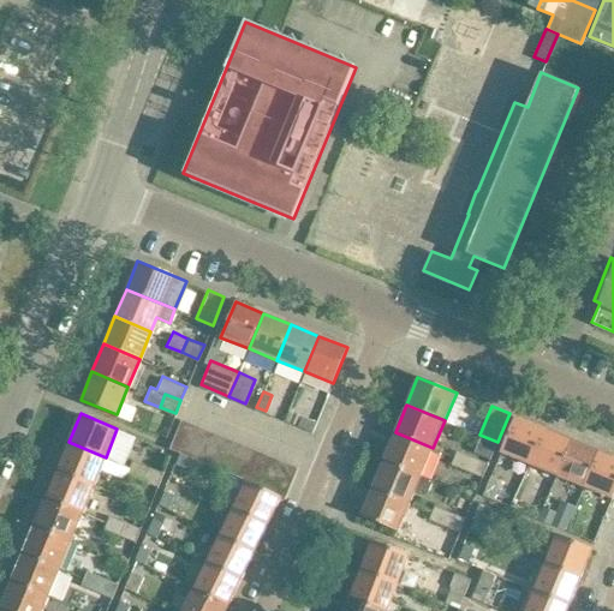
[(311,430),(315,420),(302,414),(298,424),(311,430)]
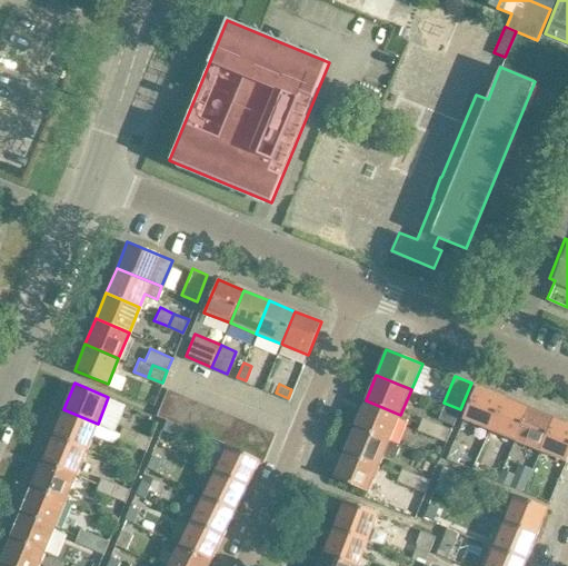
[(489,429),(502,396),(476,385),(462,418),(489,429)]
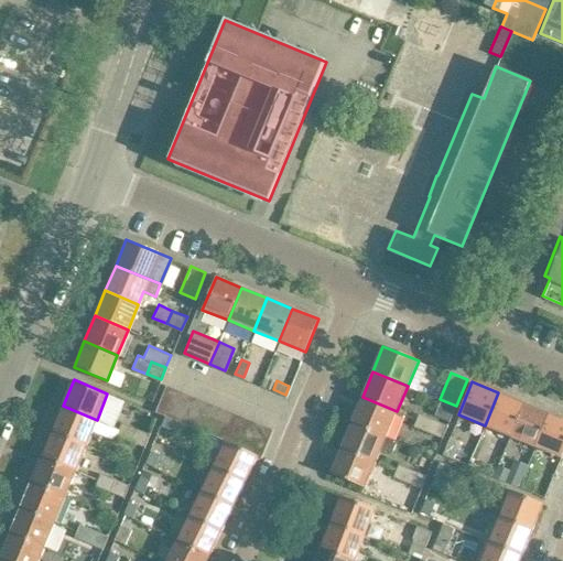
[(170,418),(181,390),(166,385),(154,412),(166,417),(170,418)]
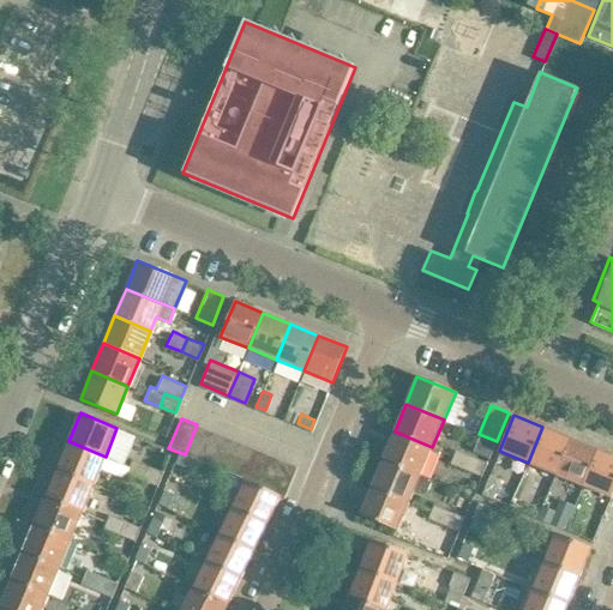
[(198,460),(211,430),(197,424),(185,454),(192,458),(198,460)]
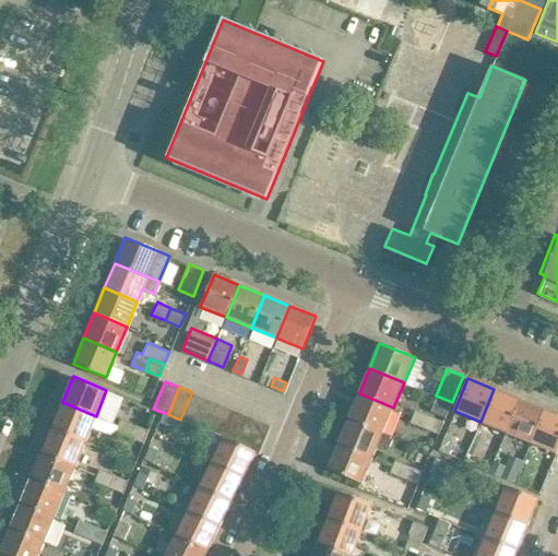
[(506,432),(519,399),(494,389),(481,422),(506,432)]
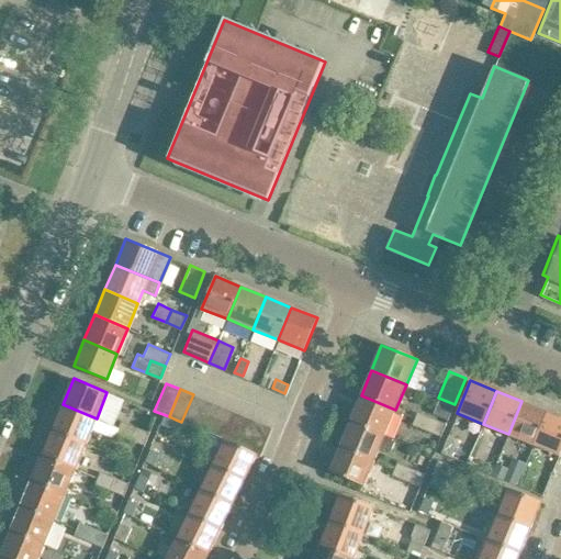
[(194,427),(206,400),(193,394),(181,422),(183,423),(194,427)]
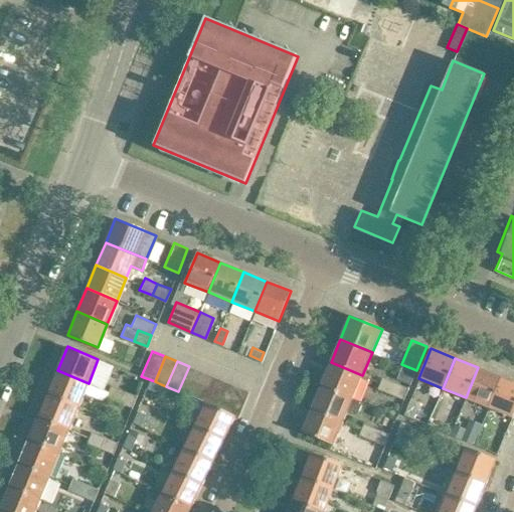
[(353,397),(362,375),(331,362),(321,385),(353,398),(353,397)]
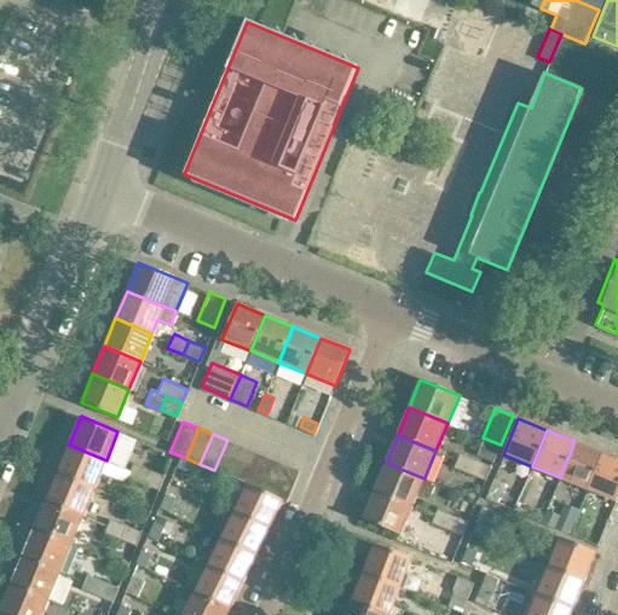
[(494,460),(501,445),(483,437),(477,453),(494,460)]
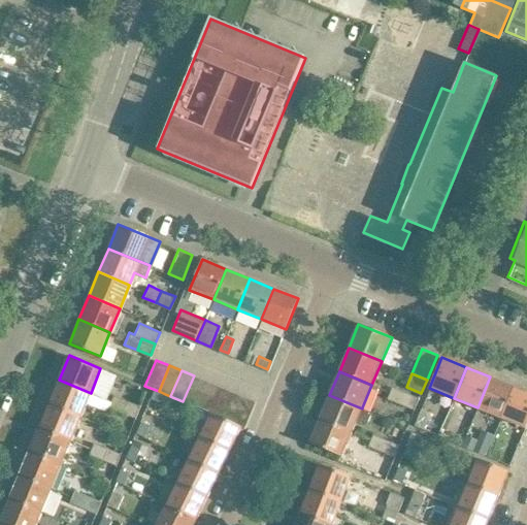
[(195,406),(205,381),(194,375),(183,401),(195,406)]
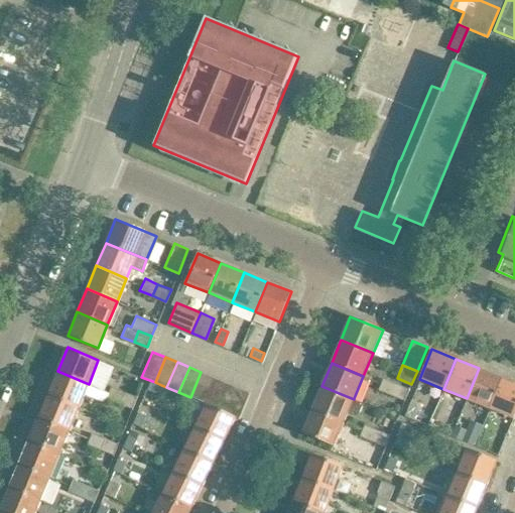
[(490,407),(502,377),(479,368),(467,398),(490,407)]
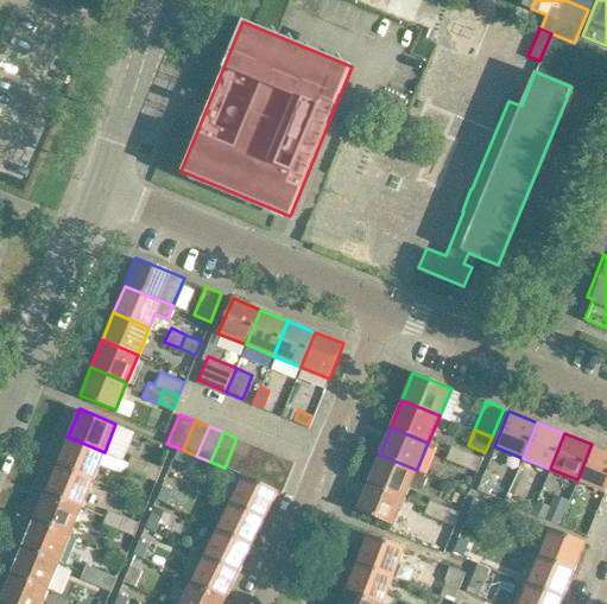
[(105,452),(68,437),(57,464),(93,479),(100,463),(124,472),(126,468),(128,462),(127,461),(105,452)]
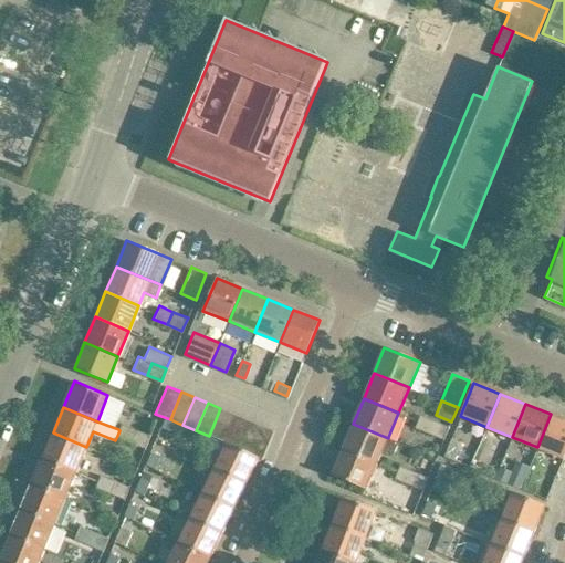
[(222,441),(233,414),(220,408),(209,436),(211,437),(222,441)]
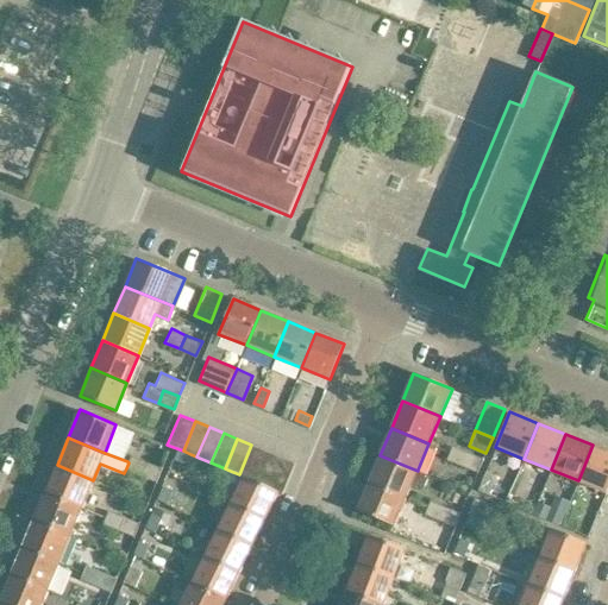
[(252,480),(265,451),(251,445),(239,474),(242,476),(252,480)]
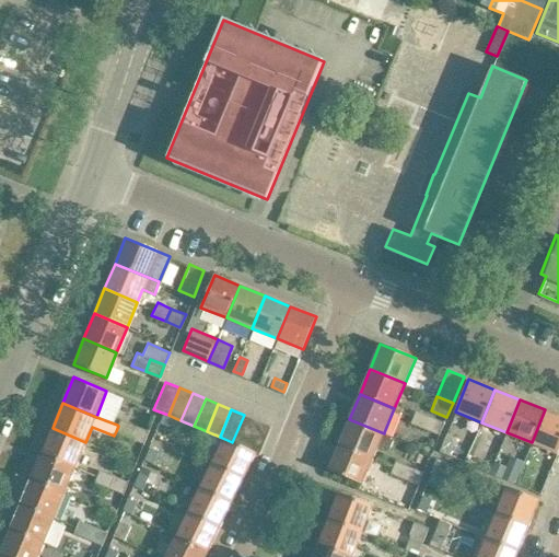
[(423,427),(429,414),(416,409),(410,421),(423,427)]
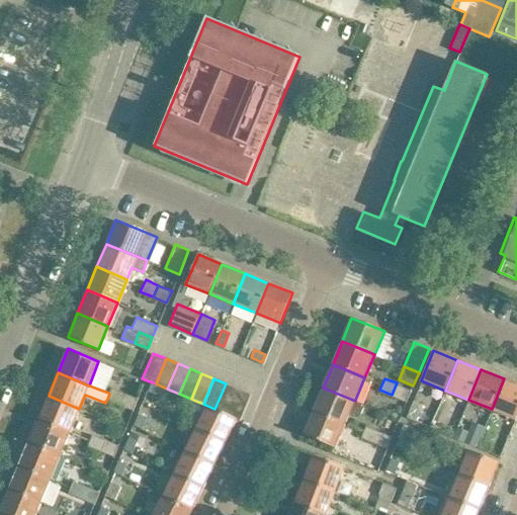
[(516,419),(516,416),(516,383),(504,378),(492,409),(516,419)]
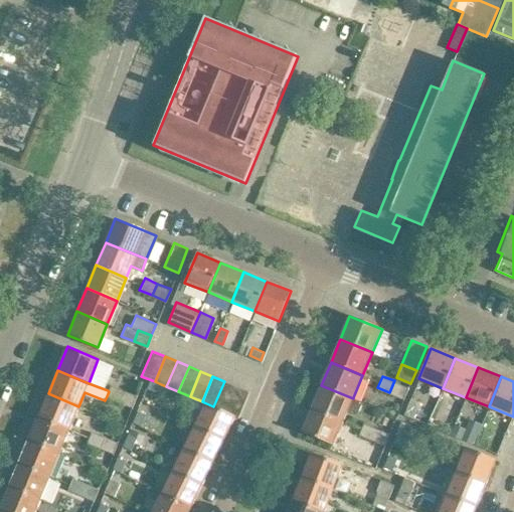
[(158,392),(161,384),(155,381),(152,380),(151,380),(147,387),(158,392)]
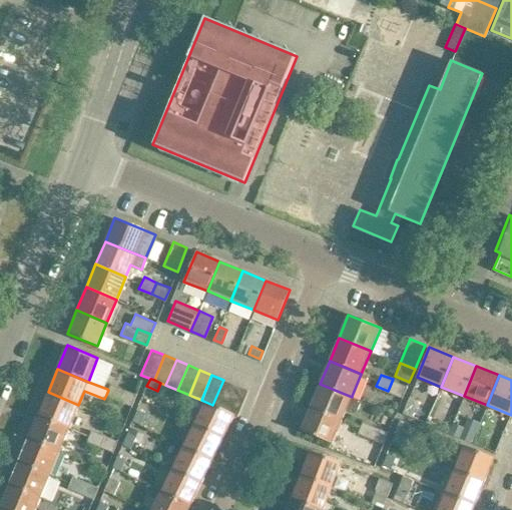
[(402,397),(407,385),(393,379),(388,391),(402,397)]
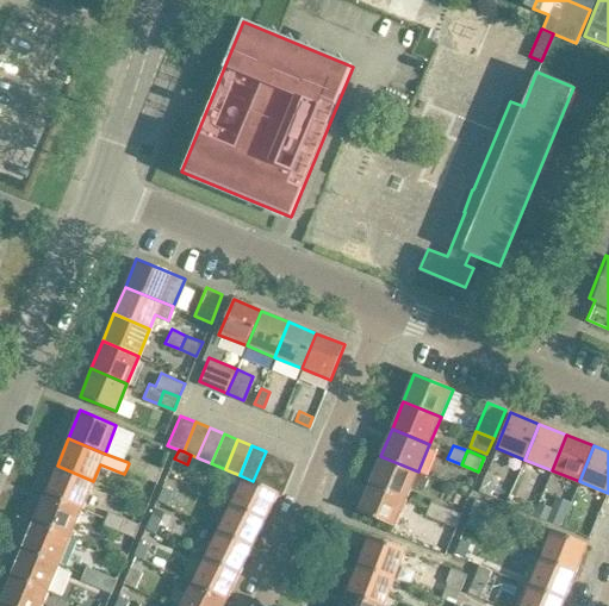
[(267,487),(280,457),(266,451),(253,481),(267,487)]
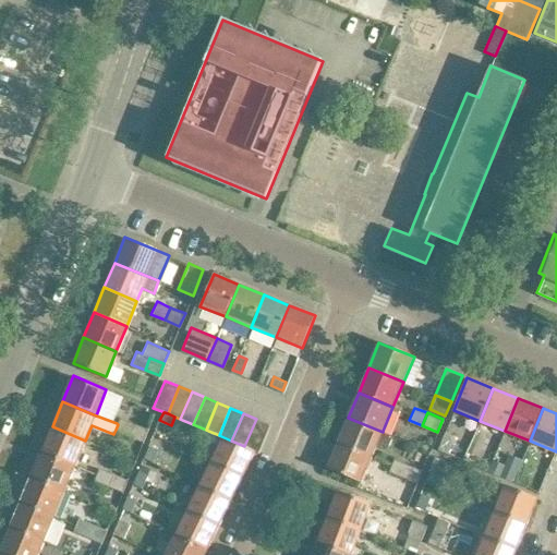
[(129,435),(134,422),(120,417),(117,423),(118,424),(116,430),(129,435)]
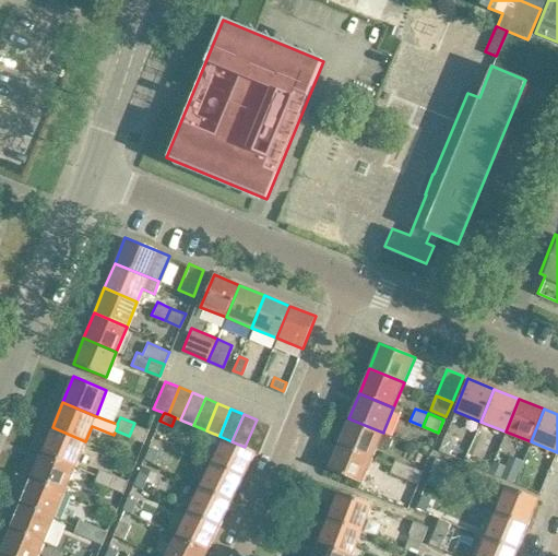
[(388,448),(393,437),(393,436),(383,432),(383,433),(348,418),(339,444),(372,458),(379,444),(388,448)]
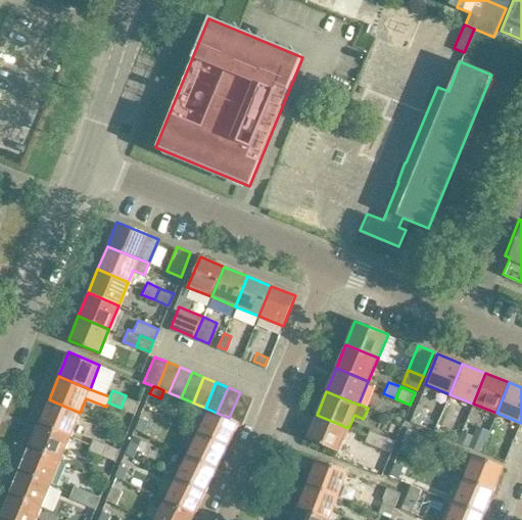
[(242,424),(253,398),(240,392),(229,418),(238,422),(242,424)]
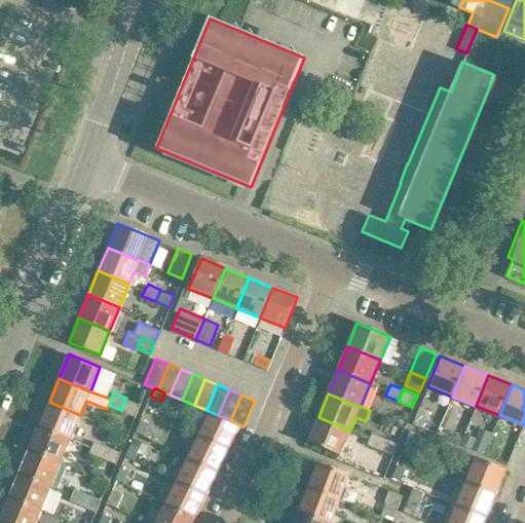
[(135,415),(140,403),(126,398),(121,410),(135,415)]
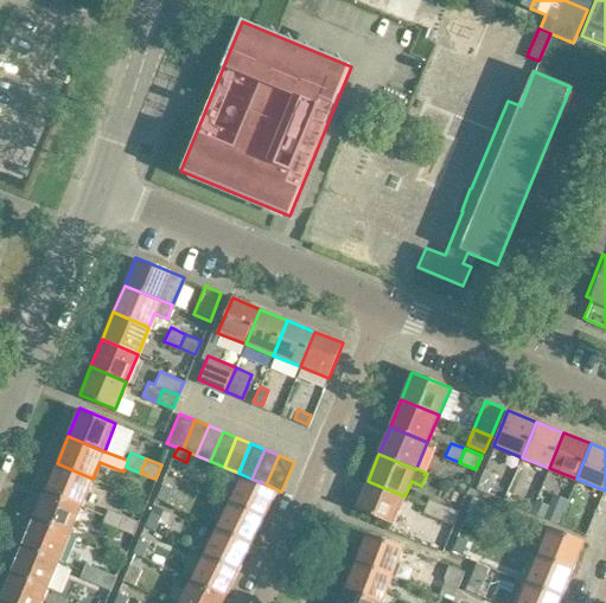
[(82,506),(93,479),(57,463),(45,491),(82,506)]
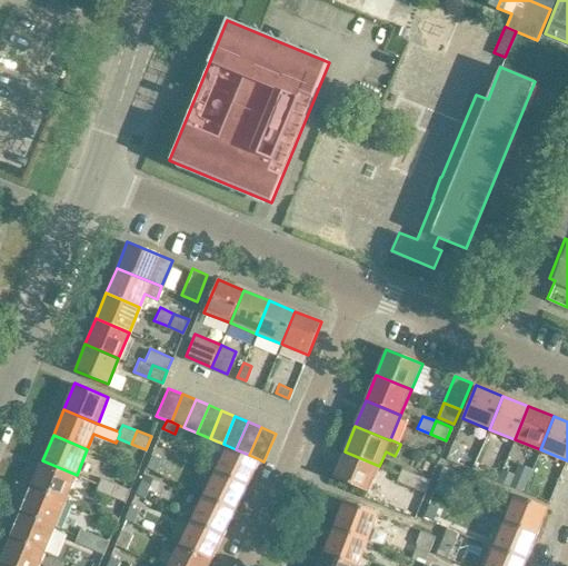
[(464,443),(454,438),(446,457),(457,462),(464,443)]
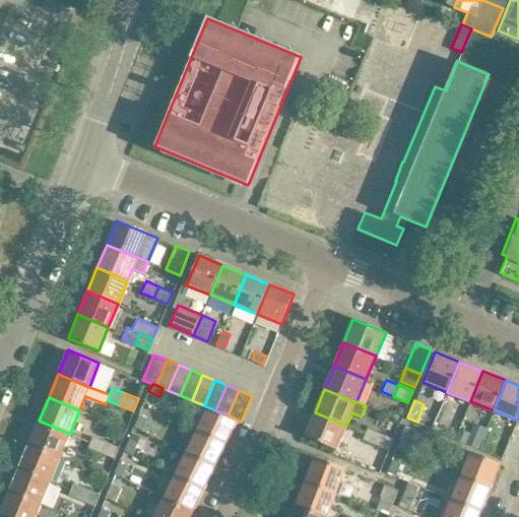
[(225,443),(237,419),(228,415),(215,410),(206,406),(195,429),(225,443)]
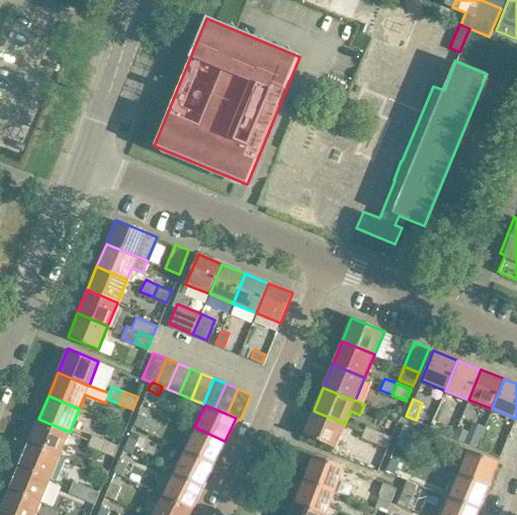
[(149,415),(140,410),(134,424),(144,428),(149,415)]
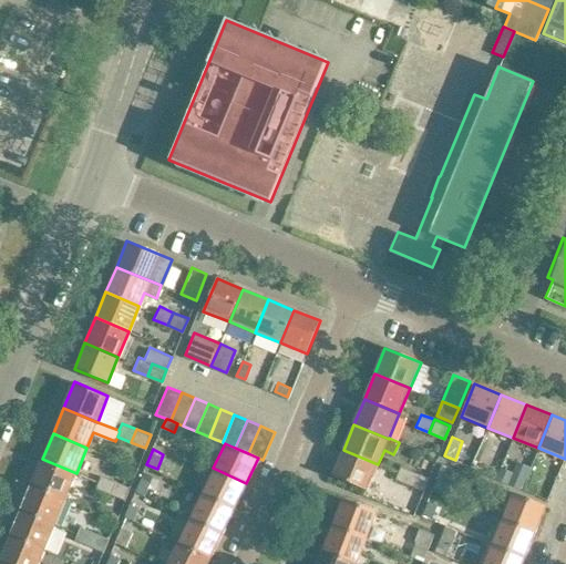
[(367,490),(378,464),(343,450),(333,477),(367,490)]
